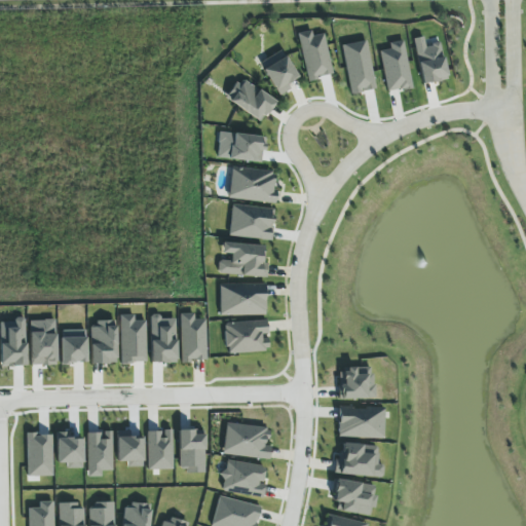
[(333,75),(324,34),(312,36),(311,31),(297,34),(307,80),(333,75)]
